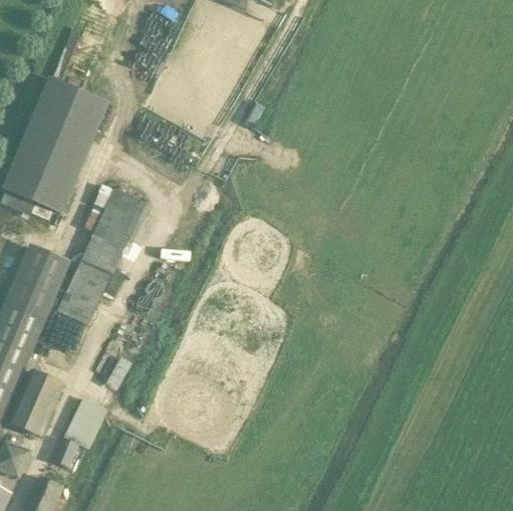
[(57,67),(65,70),(80,35),(72,32),(57,67)]
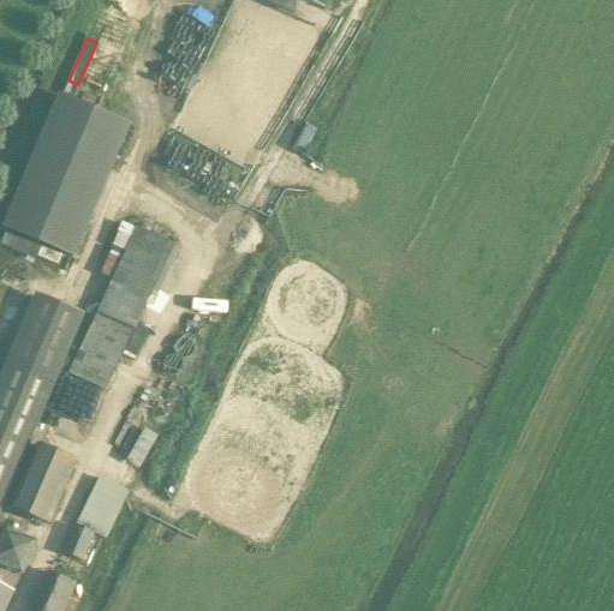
[(7,227),(1,240),(34,255),(40,240),(72,255),(129,121),(60,94),(5,226),(7,227)]
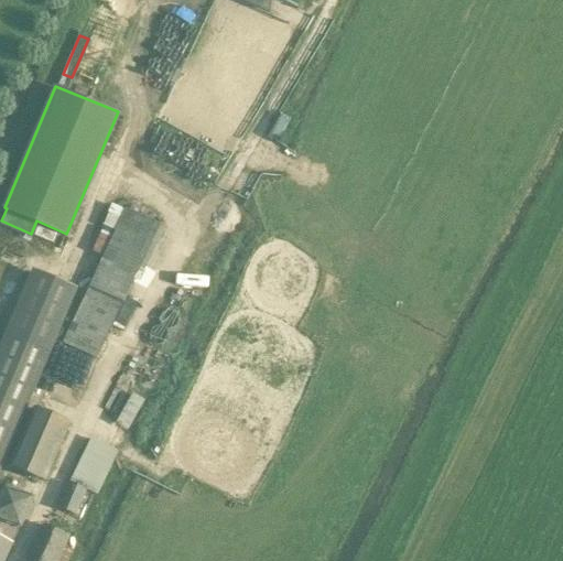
[(126,206),(63,341),(97,357),(160,223),(126,206)]
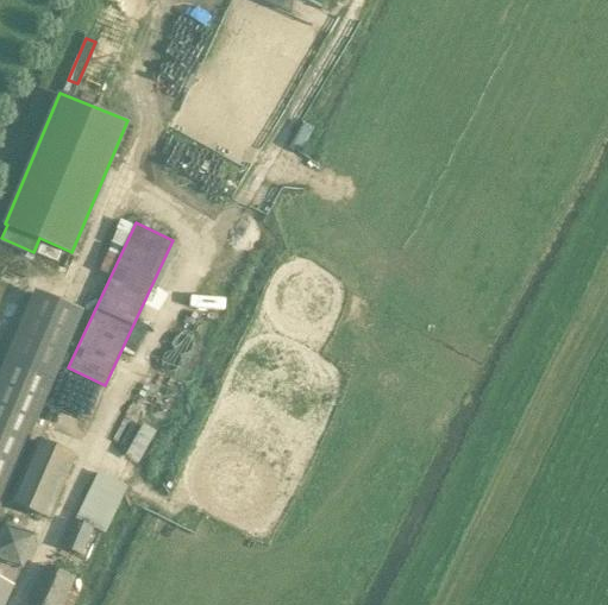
[(236,222),(231,235),(254,244),(258,229),(236,222)]
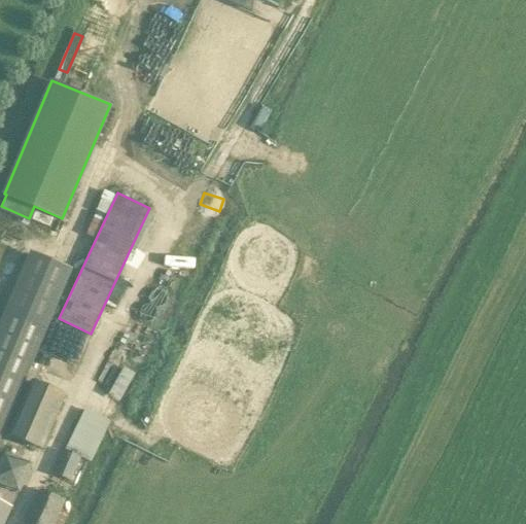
[(49,224),(54,216),(37,209),(33,217),(49,224)]
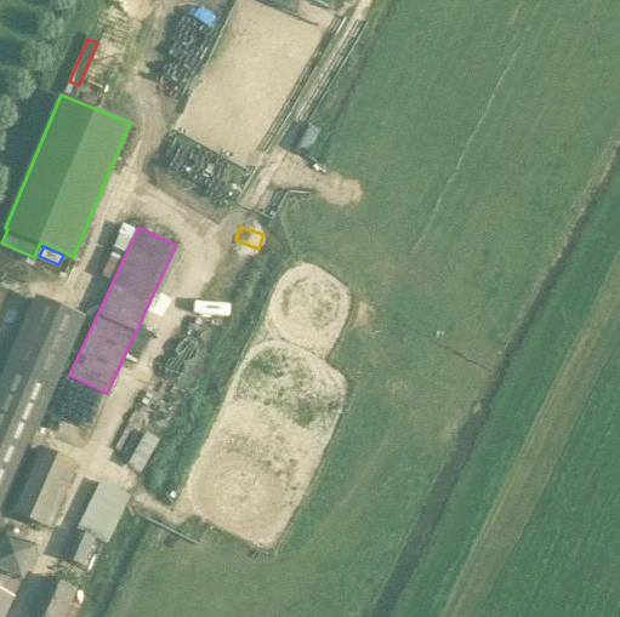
[(0,516),(84,319),(34,298),(0,380),(0,516)]
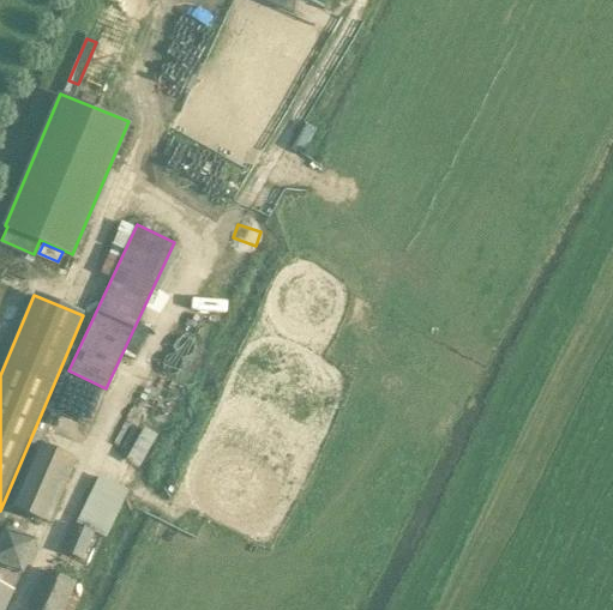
[(155,434),(144,428),(127,459),(138,465),(155,434)]
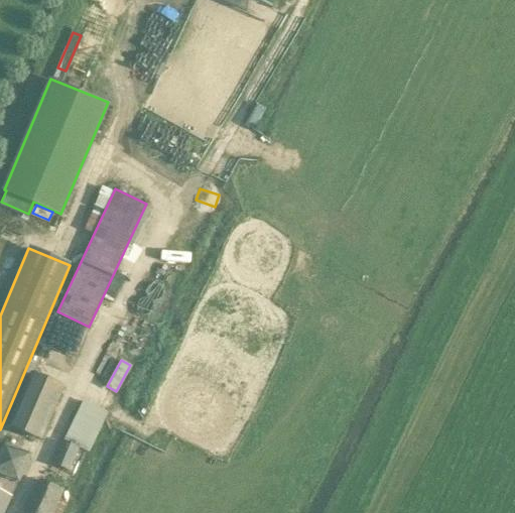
[(41,437),(65,386),(31,372),(8,423),(41,437)]
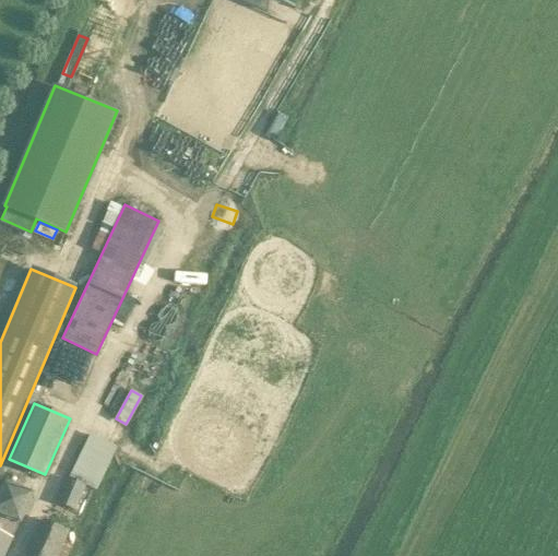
[(87,430),(68,475),(95,487),(115,442),(87,430)]
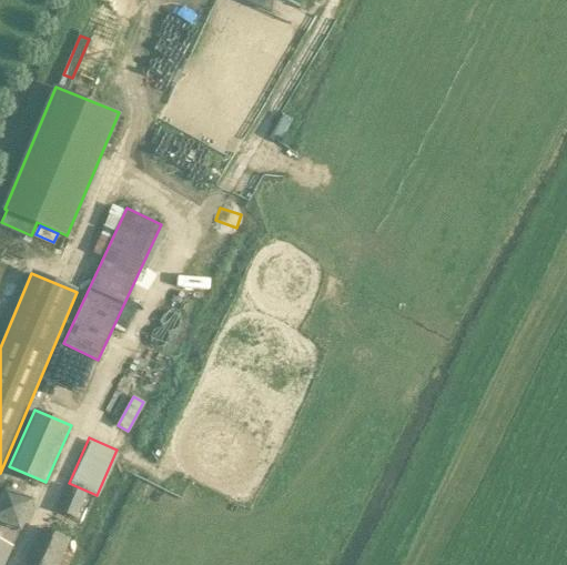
[(77,516),(88,492),(69,484),(58,508),(77,516)]
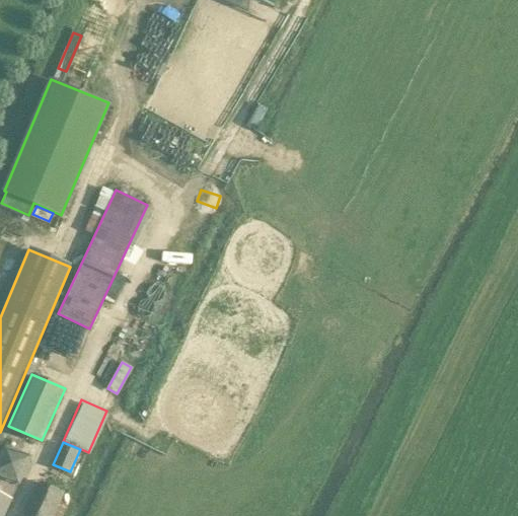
[(0,472),(18,481),(29,457),(5,446),(0,457),(0,472)]
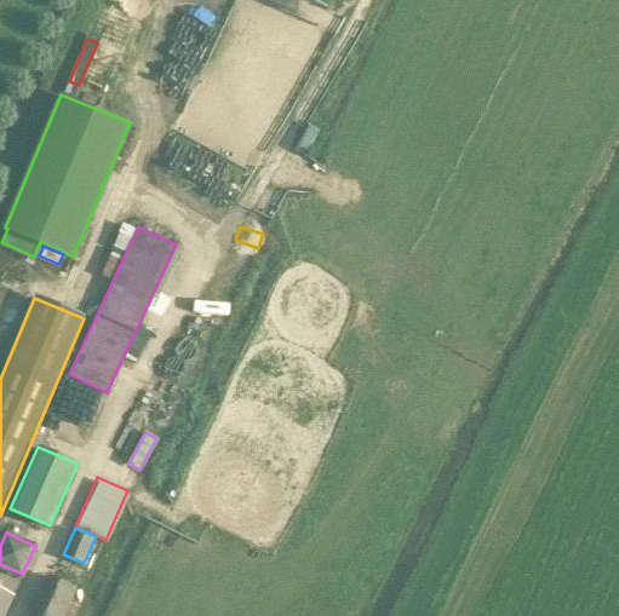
[(49,574),(30,615),(62,615),(76,586),(49,574)]
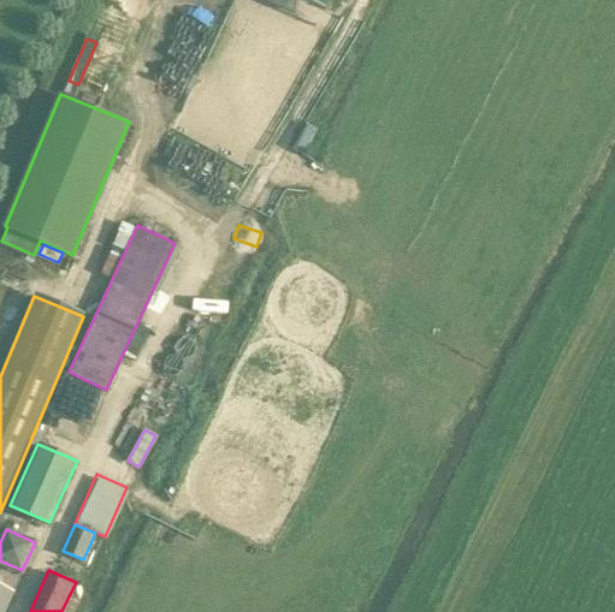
[(0,611),(4,611),(13,590),(0,584),(0,611)]
